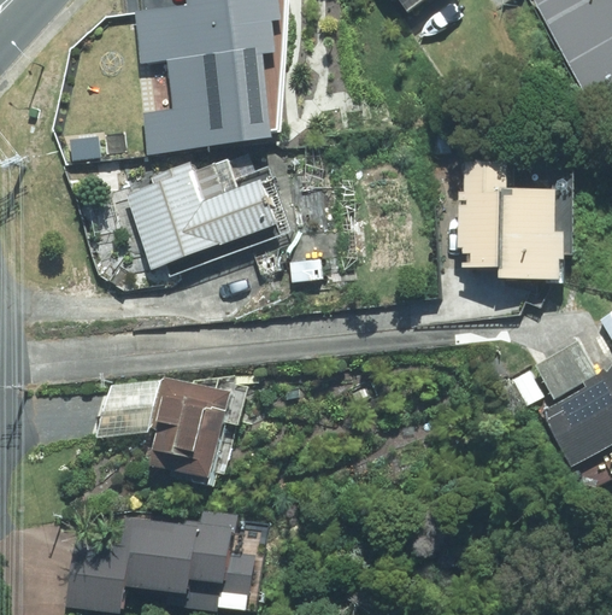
[(148,154),(282,142),(275,58),(284,58),(282,27),(289,25),(287,0),(190,0),(190,3),(131,7),(136,59),(180,56),(184,104),(145,107),(148,154)]
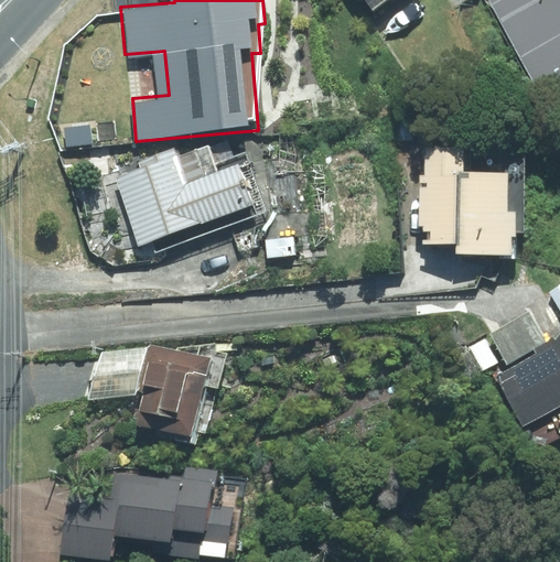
[(490,0),(548,110),(559,103),(559,0),(490,0)]
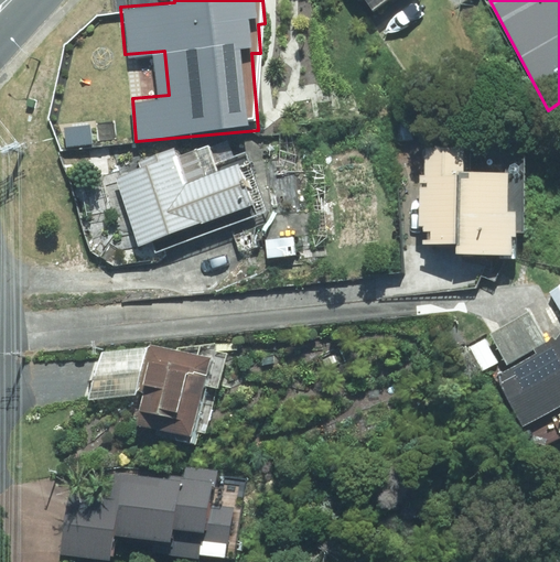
[(473,172),(474,149),(429,148),(429,173),(423,173),(422,225),(429,226),(428,245),(464,245),(463,254),(520,255),(520,237),(526,237),(527,211),(519,211),(519,172),(473,172)]
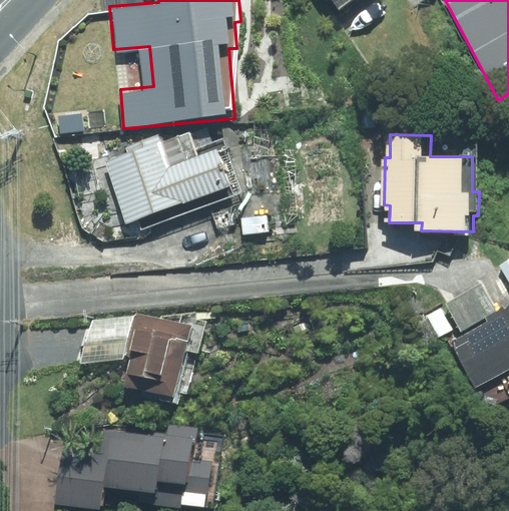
[(127,228),(234,190),(221,152),(191,163),(182,137),(162,145),(159,136),(126,147),(128,152),(104,162),(127,228)]
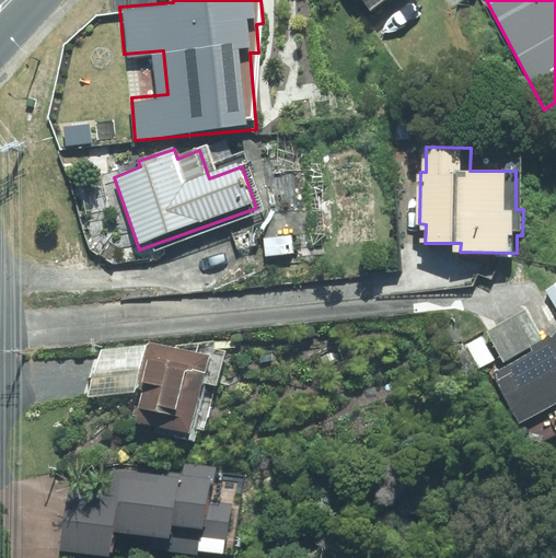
[(264,255),(290,253),(289,233),(262,234),(264,255)]
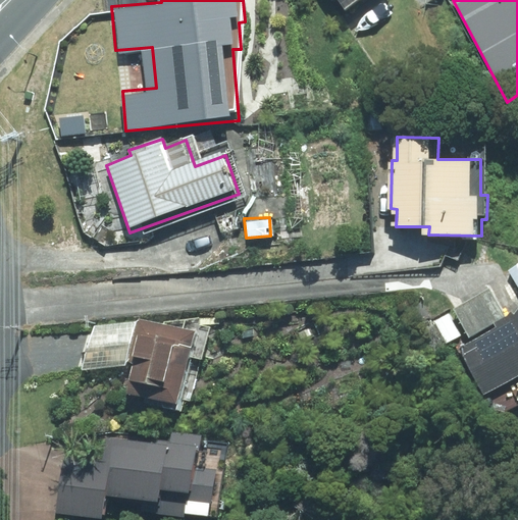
[(461,334),(448,312),(432,321),(446,343),(461,334)]
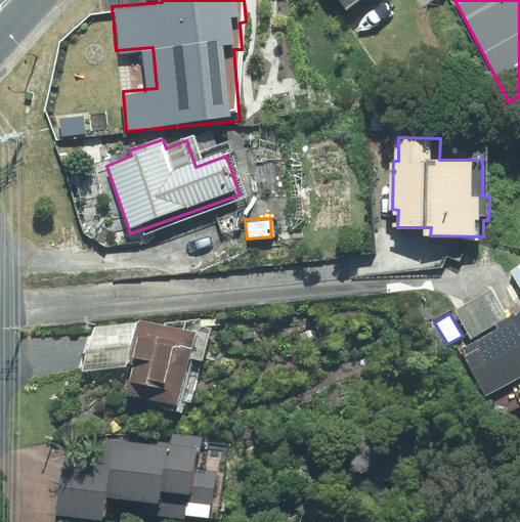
[(495,397),(519,382),(519,315),(519,317),(468,347),(495,397)]
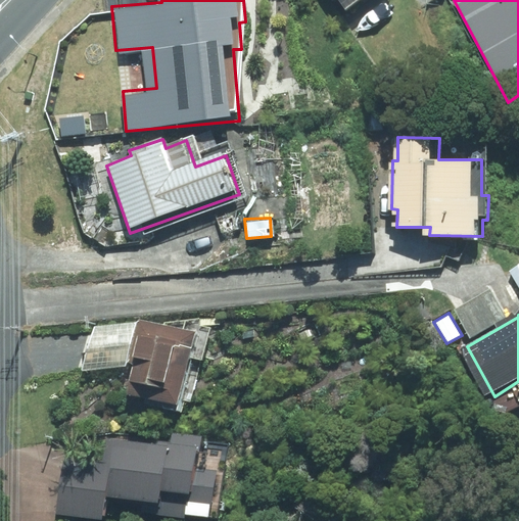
[(185,411),(199,332),(135,320),(127,362),(135,364),(130,394),(144,397),(143,404),(185,411)]
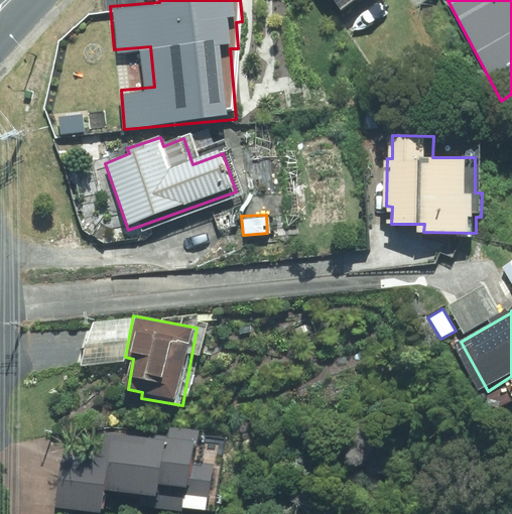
[(56,507),(110,513),(112,494),(163,500),(162,509),(192,512),(193,508),(219,510),(224,466),(204,463),(207,440),(203,440),(204,430),(170,426),(169,438),(107,430),(104,455),(64,451),(56,507)]
